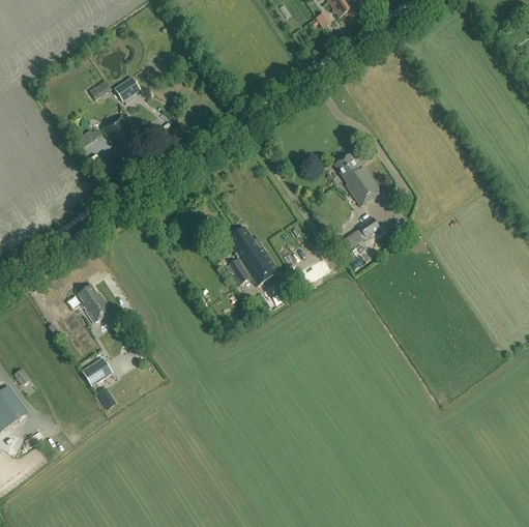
[(327,0),(339,17),(345,12),(346,15),(348,13),(350,17),(351,18),(358,12),(358,11),(355,8),(358,6),(353,0),(327,0)]
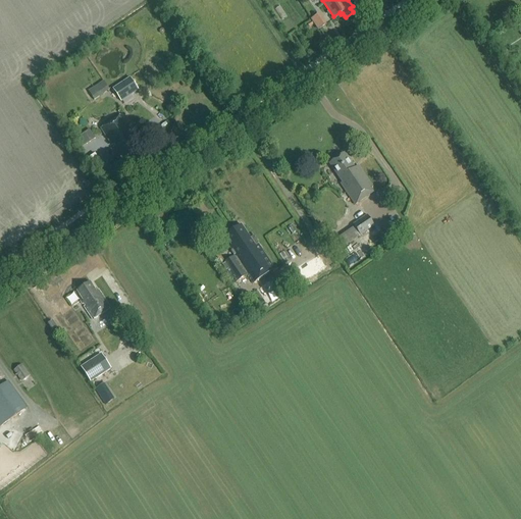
[(322,10),(314,15),(320,28),(328,22),(322,10)]
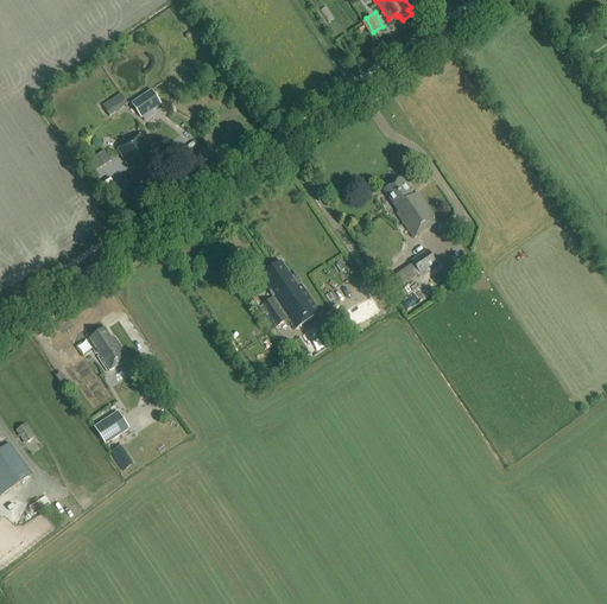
[(140,114),(159,101),(150,88),(131,101),(140,114)]
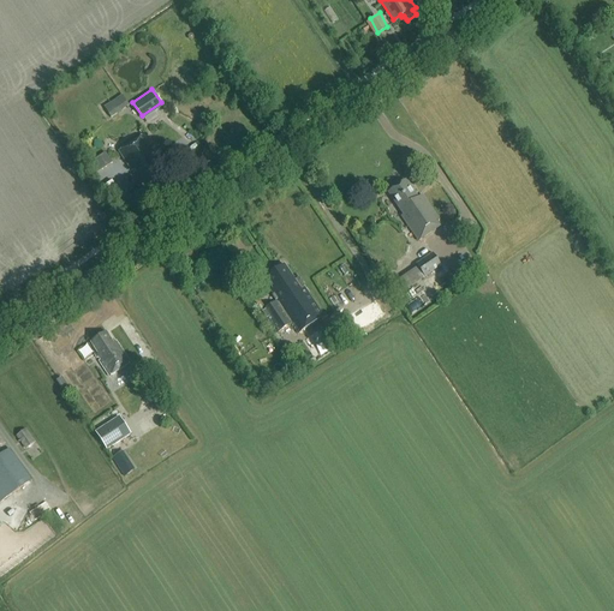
[(112,112),(131,101),(125,90),(106,101),(112,112)]
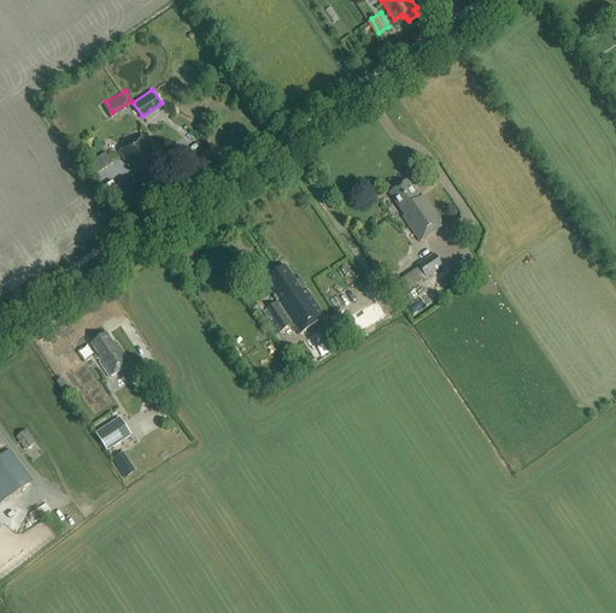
[(164,171),(156,159),(158,158),(153,153),(156,152),(141,133),(117,149),(132,169),(133,168),(135,170),(136,169),(147,183),(157,176),(159,176),(162,175),(162,172),(164,171)]
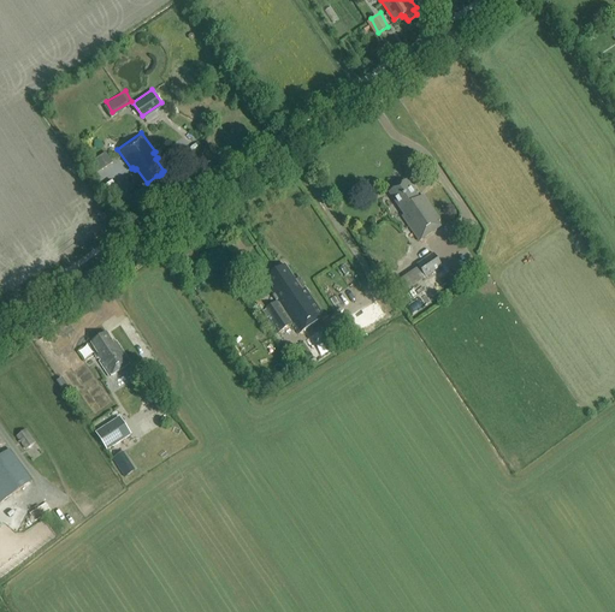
[(104,150),(87,161),(93,171),(110,160),(104,150)]
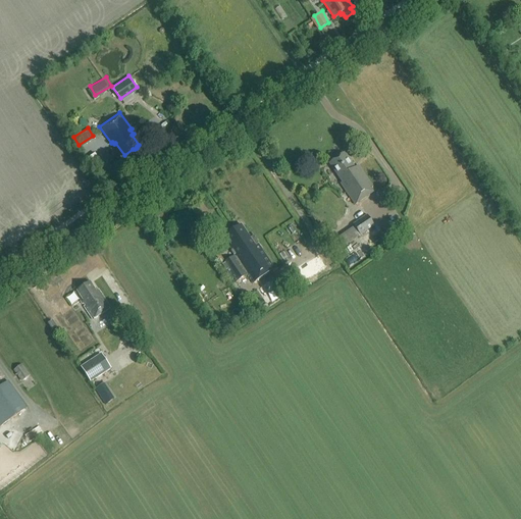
[(96,164),(104,158),(98,149),(90,155),(96,164)]
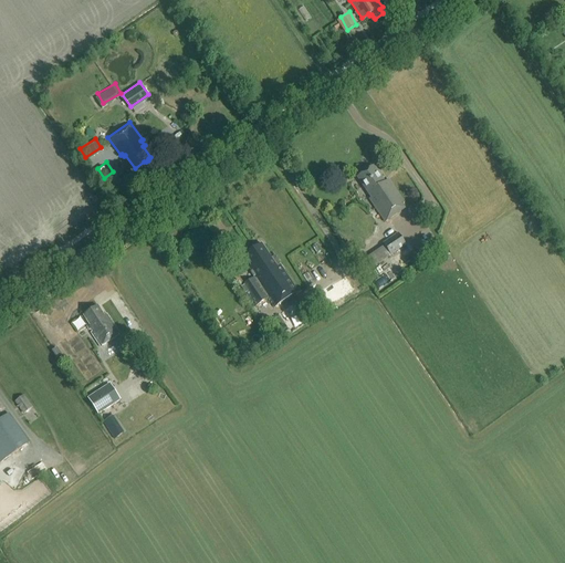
[(384,219),(406,205),(387,178),(384,180),(373,165),(357,175),(367,191),(369,196),(368,197),(384,219)]
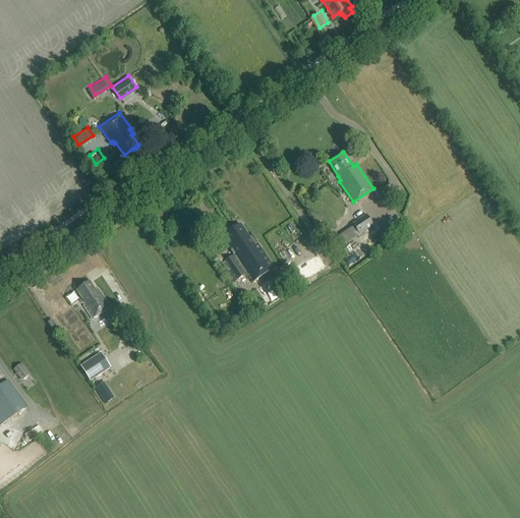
[(372,223),(365,212),(351,221),(352,223),(337,233),(343,242),(372,223)]
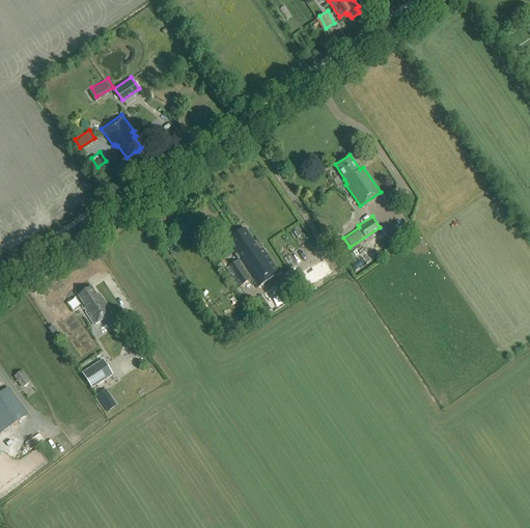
[(256,285),(278,271),(255,235),(252,239),(244,226),(228,238),(234,247),(232,248),(235,252),(233,253),(238,258),(225,266),(238,285),(251,277),(256,285)]
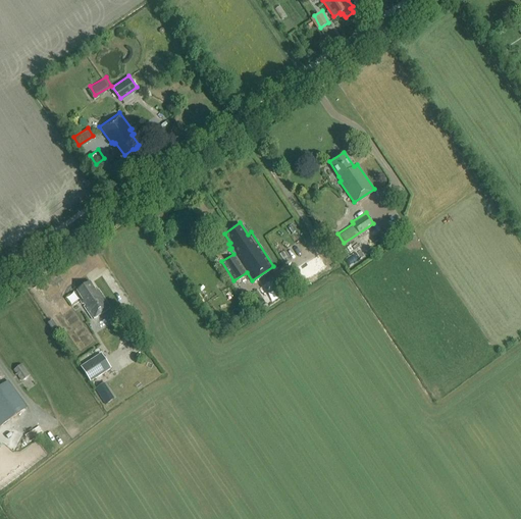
[(97,314),(110,305),(98,288),(97,289),(95,290),(89,279),(75,289),(82,298),(80,299),(91,317),(97,314)]
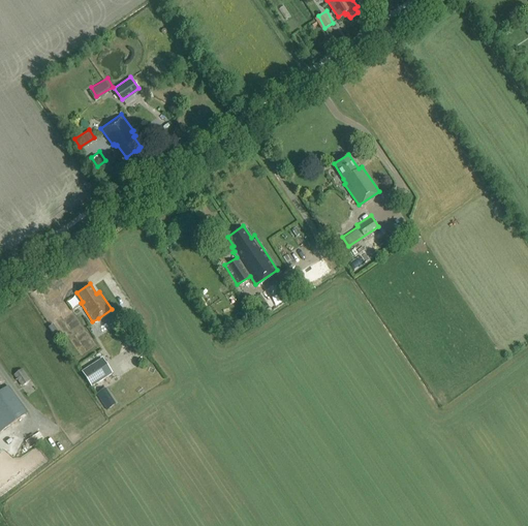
[(54,335),(59,332),(52,322),(48,326),(54,335)]
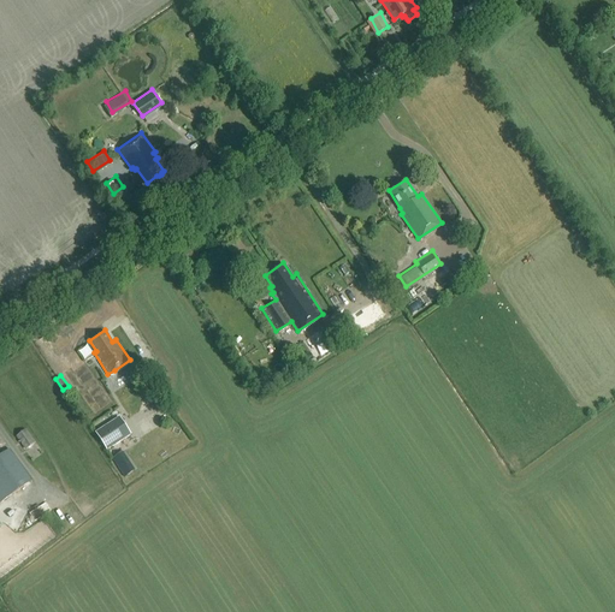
[(94,429),(106,447),(130,432),(118,414),(94,429)]
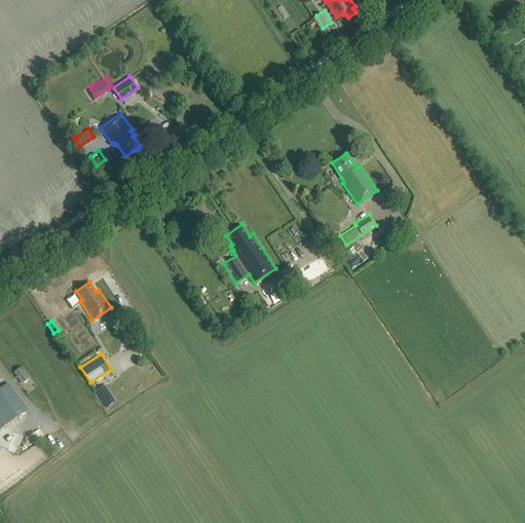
[(139,372),(148,368),(145,362),(126,370),(132,382),(141,377),(139,372)]
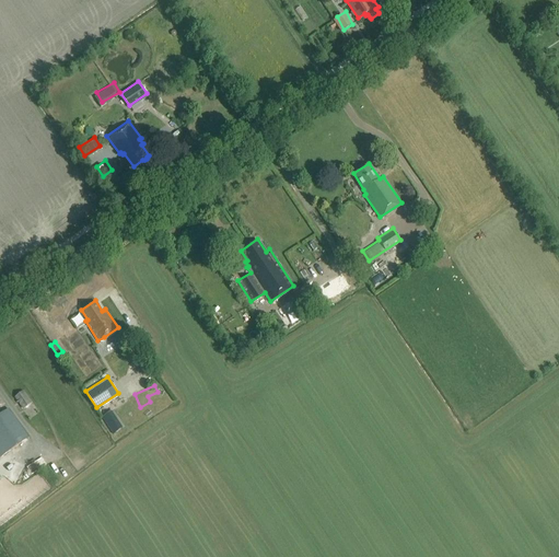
[(14,394),(22,406),(31,401),(22,389),(14,394)]
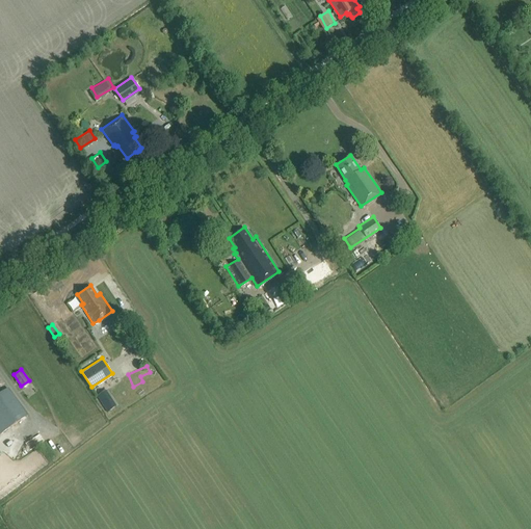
[(0,382),(2,381),(0,378),(0,431),(27,414),(7,386),(0,390),(0,382)]
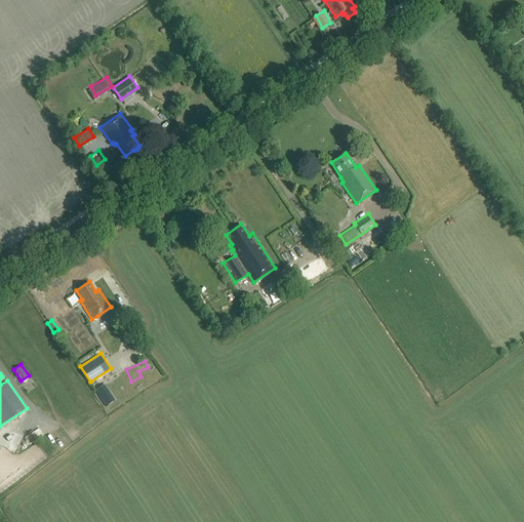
[(104,383),(94,389),(98,394),(108,388),(104,383)]
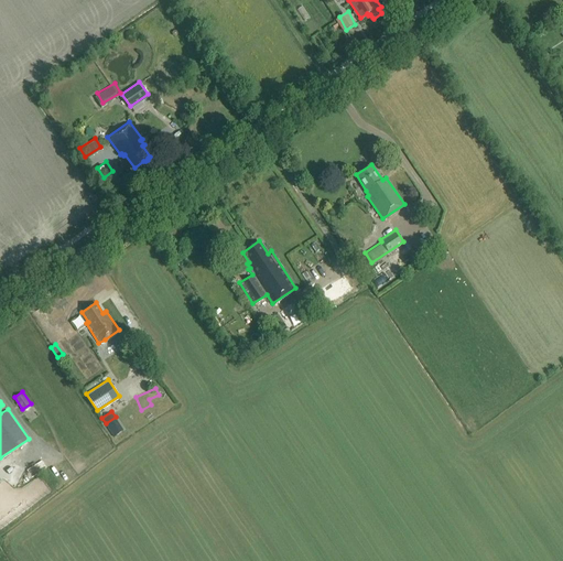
[(30,463),(33,472),(50,466),(46,457),(30,463)]
